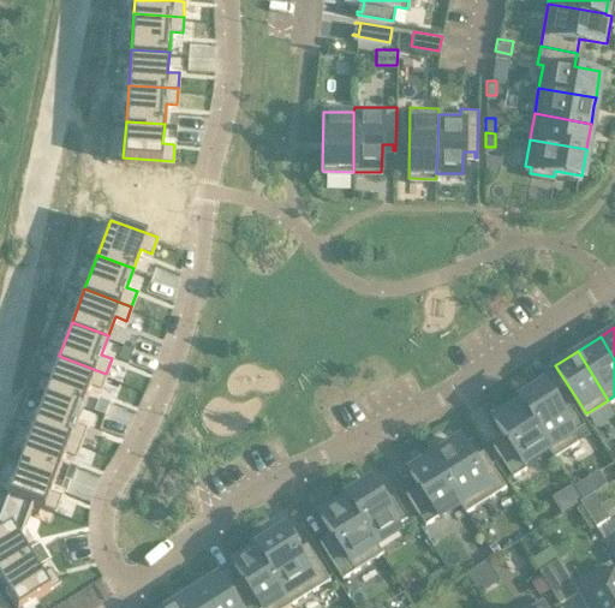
[(59,356),(47,389),(83,403),(90,385),(101,388),(106,374),(59,356)]
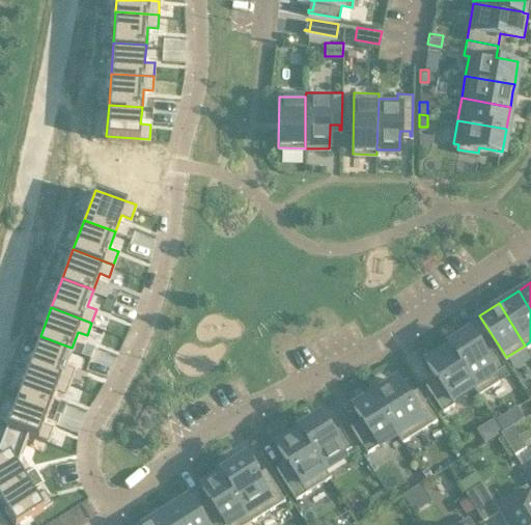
[(494,370),(479,348),(477,344),(467,328),(445,341),(472,384),(473,384),(478,392),(499,379),(494,370)]
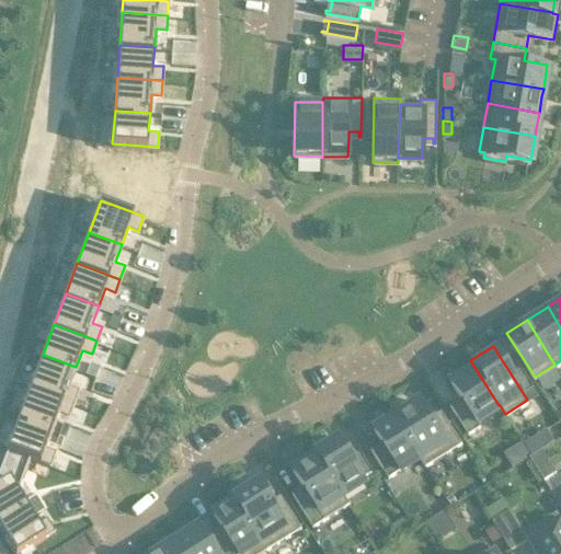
[(43,355),(31,385),(73,402),(79,388),(69,384),(76,367),(43,355)]
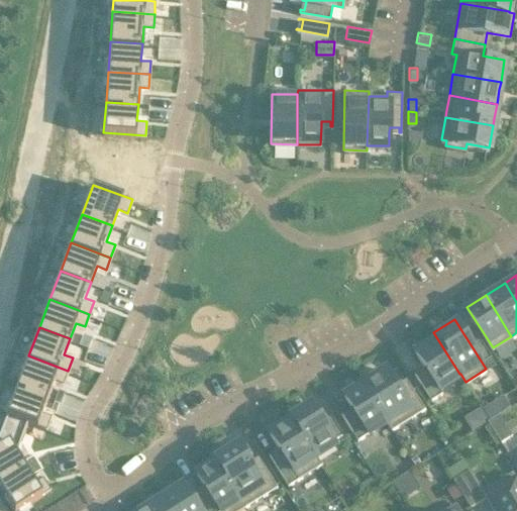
[(475,333),(467,338),(481,361),(491,354),(475,328),(473,329),(475,333)]
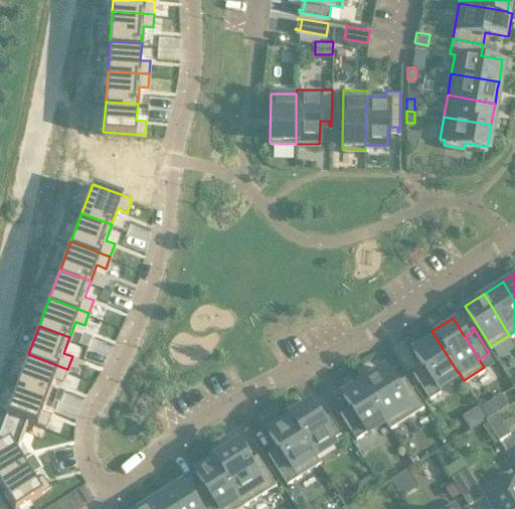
[(458,372),(432,331),(410,344),(422,363),(425,367),(438,385),(458,372)]
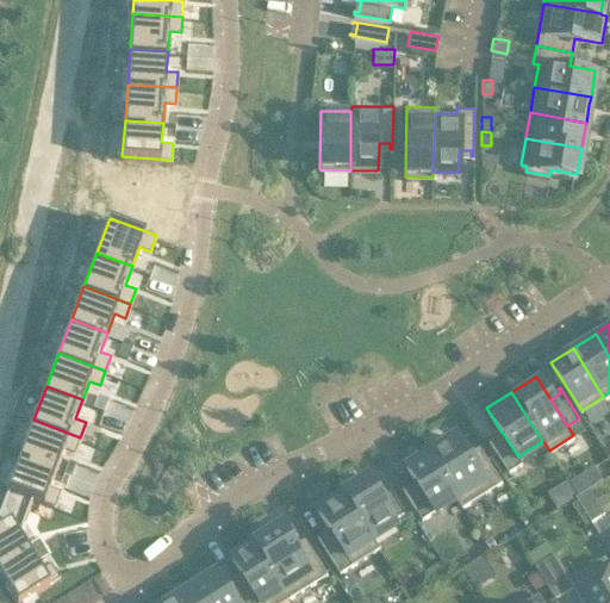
[(33,420),(22,453),(57,466),(64,448),(74,452),(80,437),(33,420)]
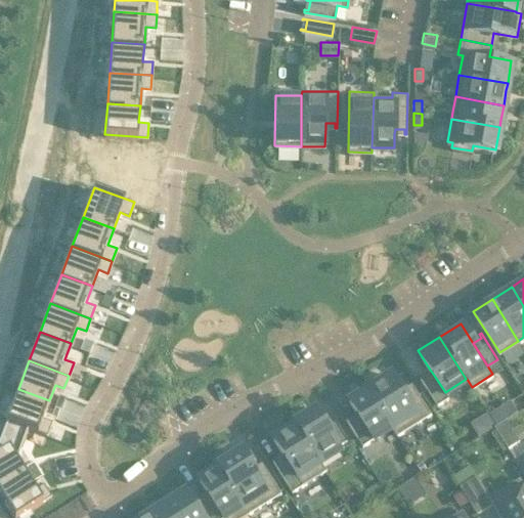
[(421,419),(403,391),(401,388),(391,372),(369,385),(398,432),(421,419)]
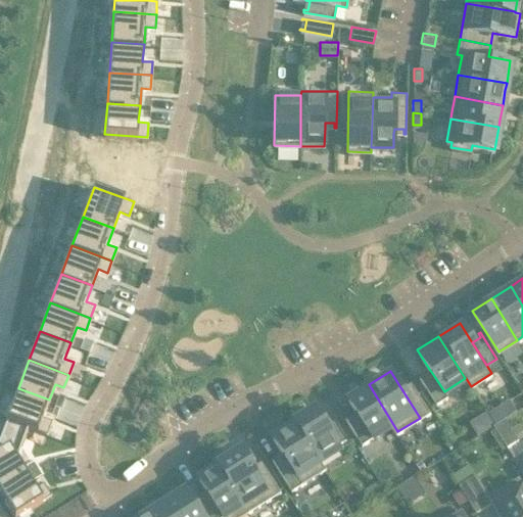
[(444,391),(432,373),(423,378),(421,374),(419,376),(436,403),(447,395),(444,391)]
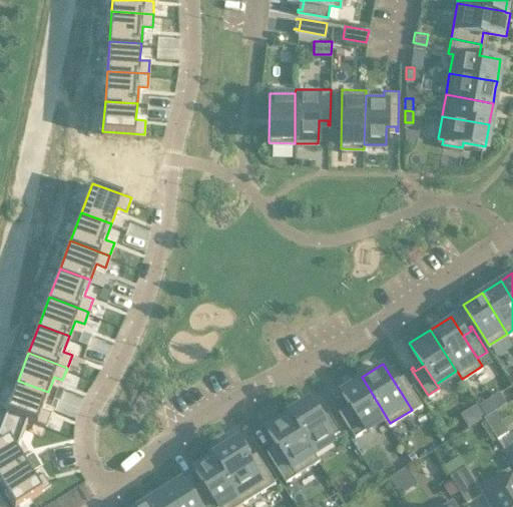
[(404,378),(395,383),(412,410),(422,403),(403,373),(401,374),(404,378)]
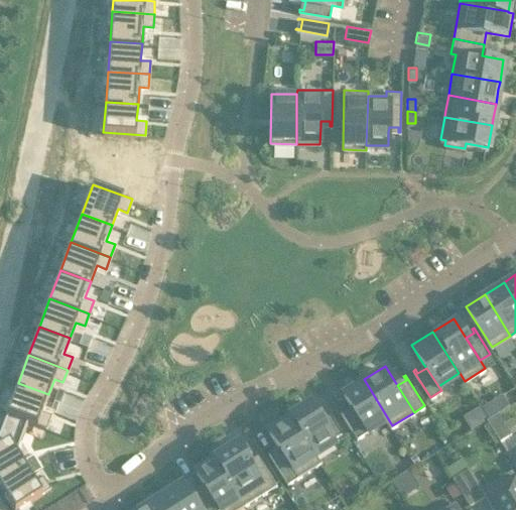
[(392,425),(364,379),(344,392),(351,404),(353,408),(367,430),(386,418),(391,426),(392,425)]
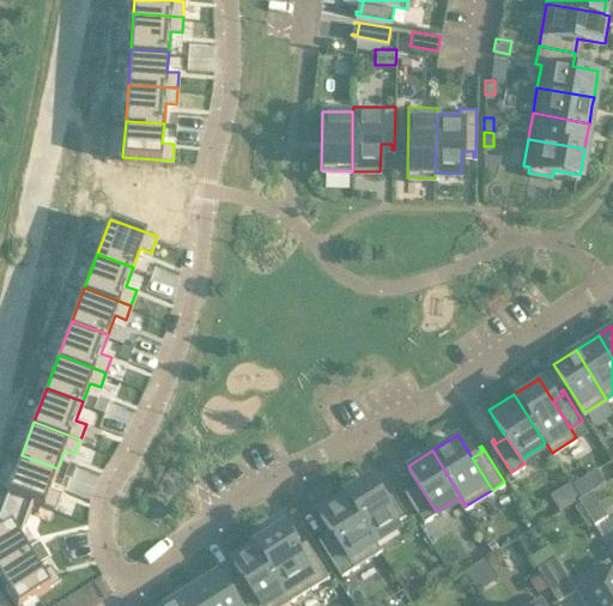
[(22,455),(8,489),(34,498),(32,500),(55,508),(61,491),(50,488),(58,468),(22,455)]
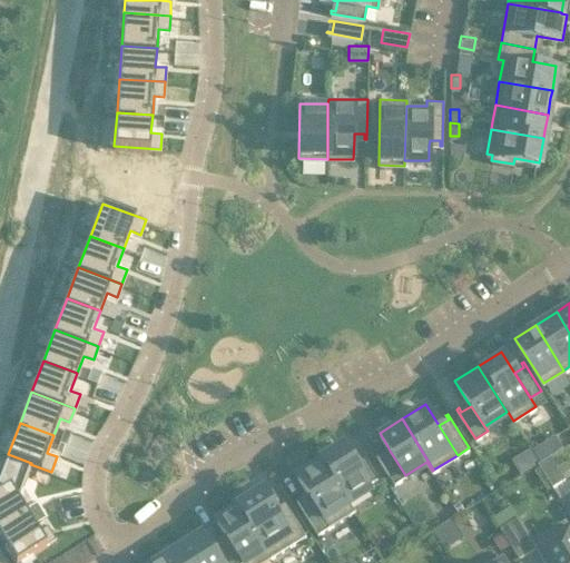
[(370,487),(354,463),(351,458),(340,441),(318,455),(321,460),(353,510),(354,510),(349,500),(370,487)]
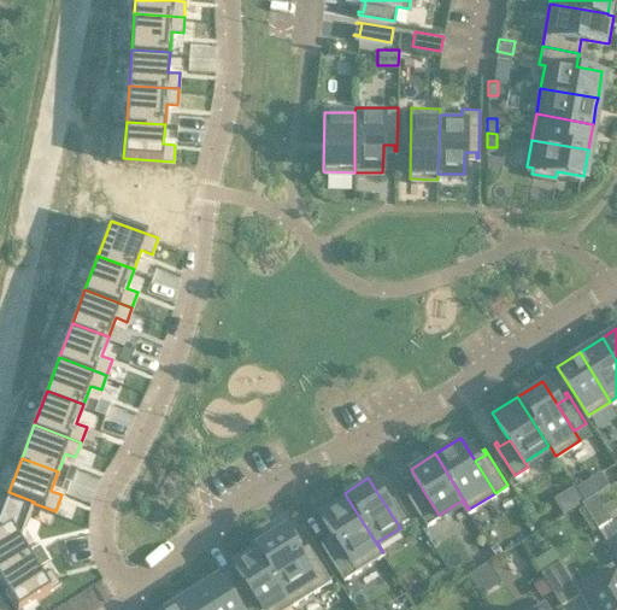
[(393,494),(383,502),(400,528),(412,520),(392,488),(391,491),(393,494)]
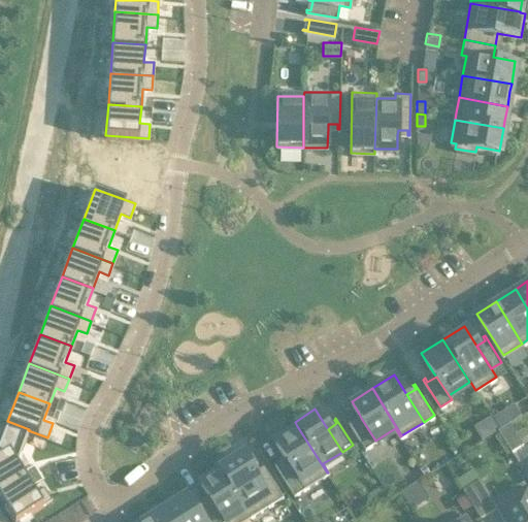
[(375,441),(361,418),(353,423),(351,419),(349,420),(365,447),(375,441)]
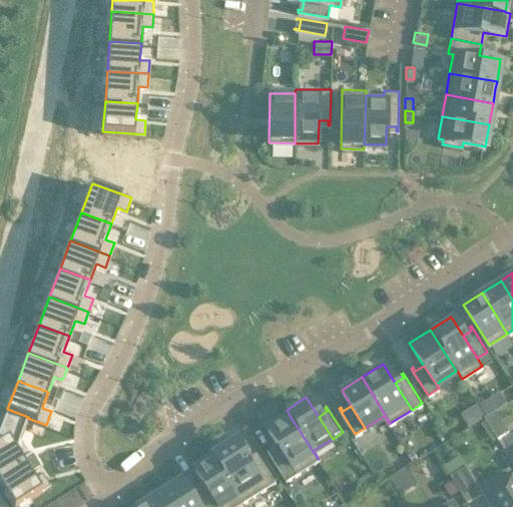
[(495,408),(484,415),(497,436),(508,429),(495,408)]
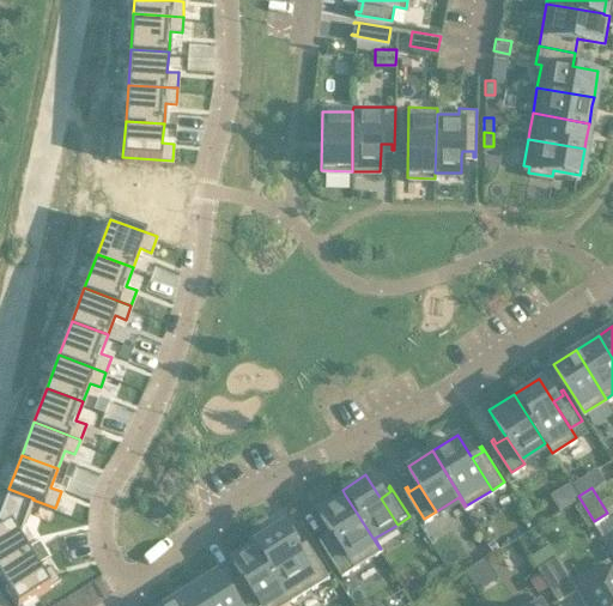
[(8,489),(0,510),(0,571),(30,553),(19,535),(32,500),(34,498),(8,489)]
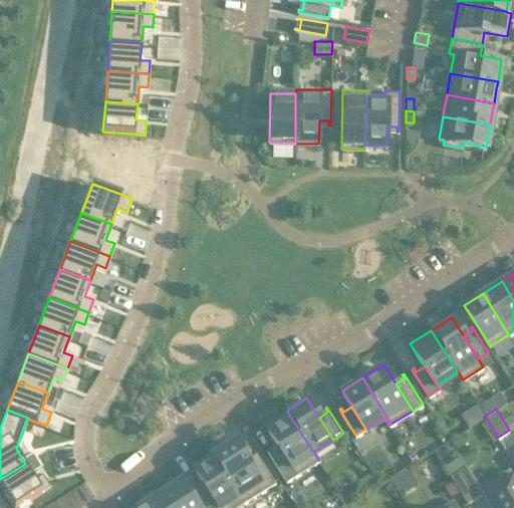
[(318,460),(289,415),(268,428),(277,444),(280,447),(296,474),(318,460)]
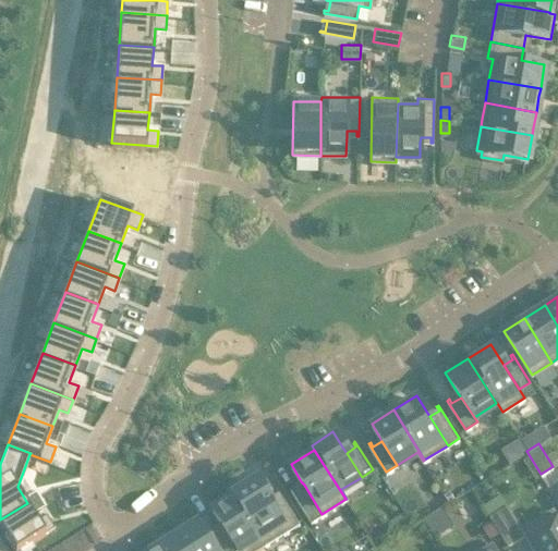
[(288,529),(270,500),(267,497),(257,479),(234,493),(265,543),(288,529)]
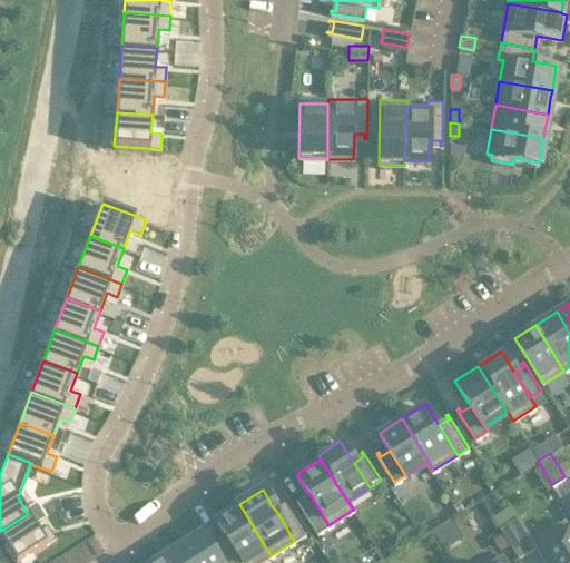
[(328,525),(311,495),(301,502),(298,497),(296,499),(317,532),(328,525)]
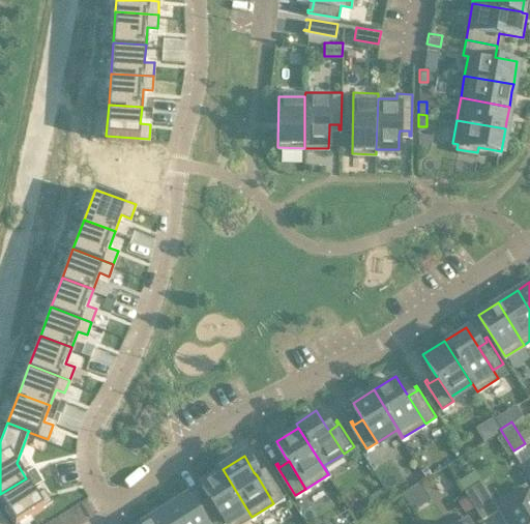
[(265,470),(257,475),(273,503),(284,497),(264,465),(263,466),(265,470)]
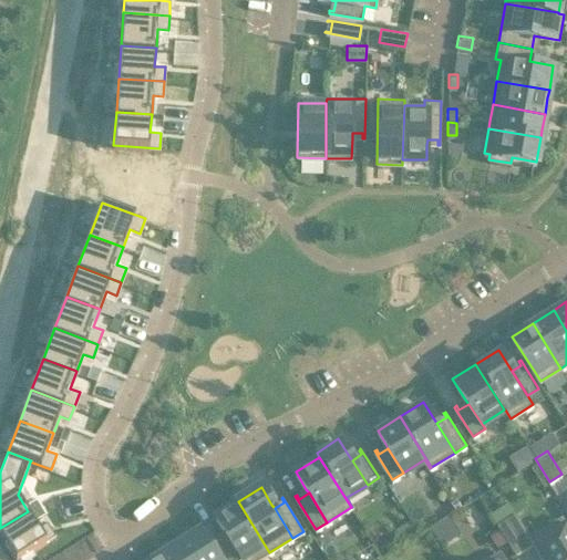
[(257,559),(269,552),(238,501),(215,516),(226,533),(241,558),(243,559),(257,559)]
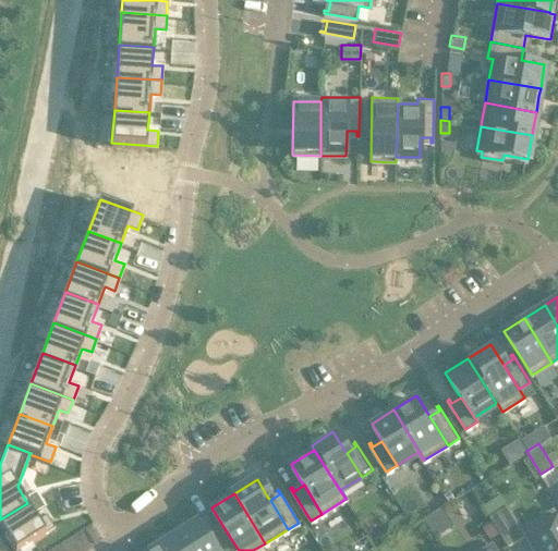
[(437,530),(456,519),(444,501),(426,513),(437,530)]
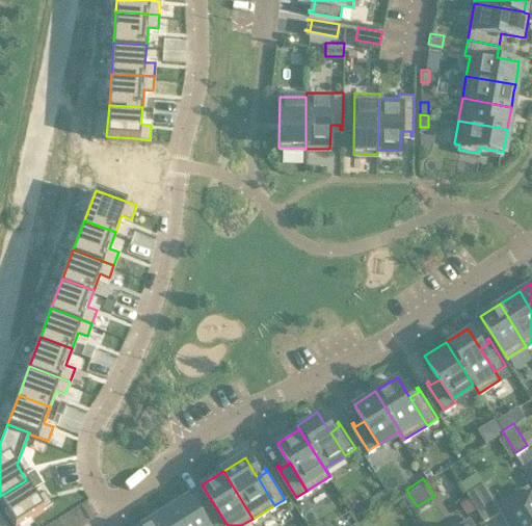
[(26,480),(0,496),(0,501),(15,525),(52,502),(44,490),(35,495),(26,480)]
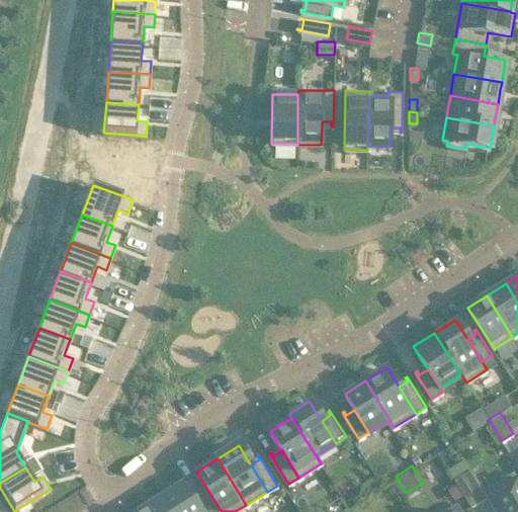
[(484,489),(470,468),(454,479),(471,506),(487,496),(483,490),(484,489)]
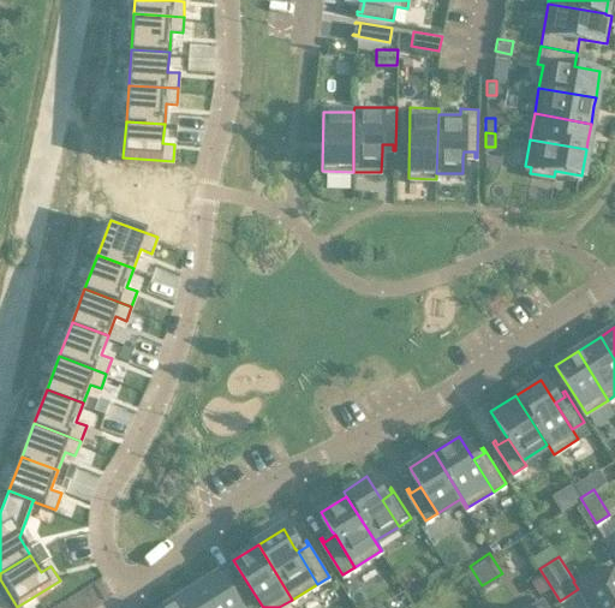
[(614,607),(614,567),(609,558),(574,580),(573,582),(578,589),(589,607),(614,607)]
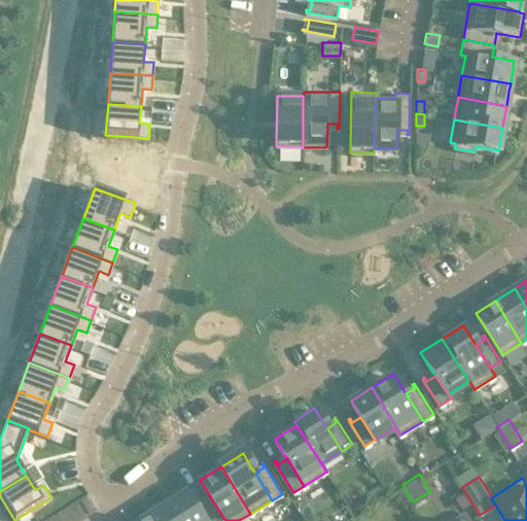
[(205,520),(186,491),(167,504),(178,520),(205,520)]
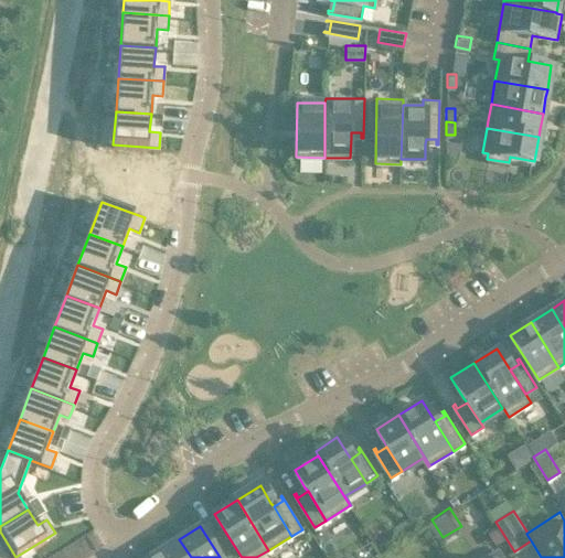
[(236,557),(241,556),(225,532),(215,537),(213,533),(211,534),(225,557),(236,557)]
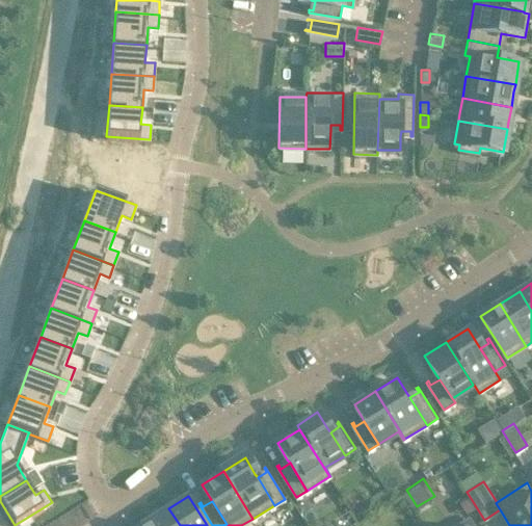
[(180,525),(168,508),(150,521),(152,525),(180,525)]
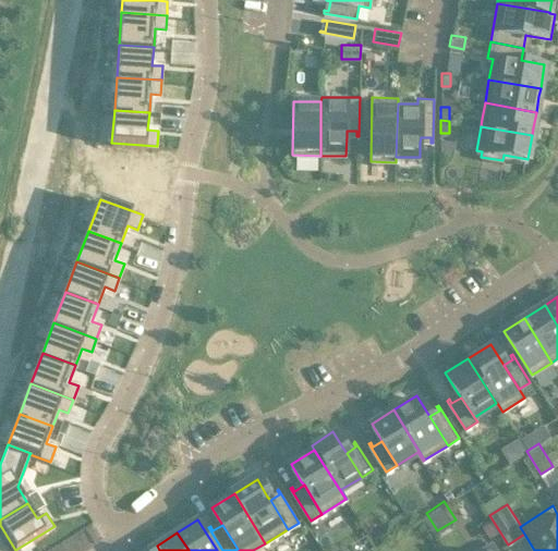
[(482,550),(498,550),(492,540),(481,547),(482,550)]
